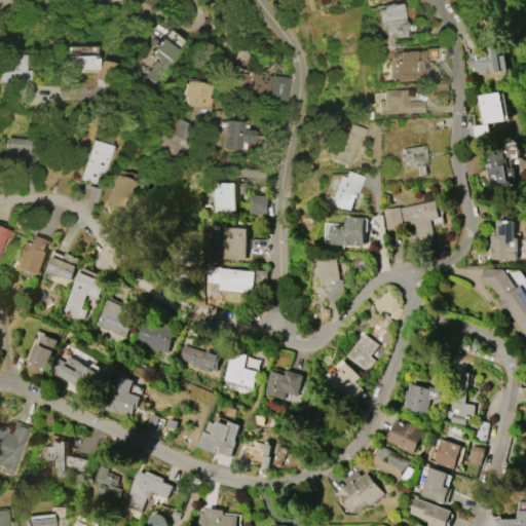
[(403,30),(404,37),(395,38),(395,37),(382,38),(381,25),(377,25),(375,9),(381,9),(380,5),(386,4),(386,3),(387,3),(388,3),(389,3),(389,4),(400,4),(400,6),(401,6),(402,20),(403,22),(404,23),(405,24),(406,25),(406,27),(405,28),(404,29),(403,30)]
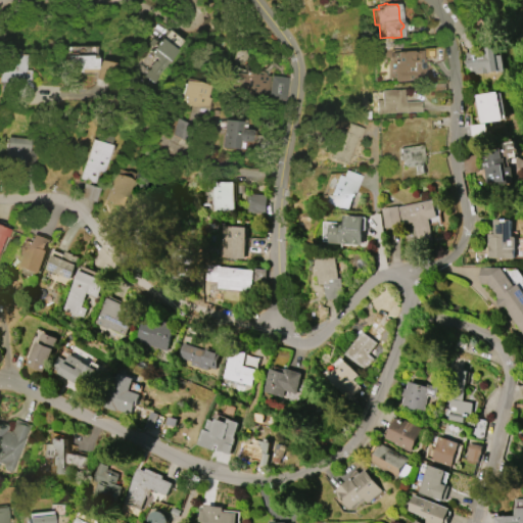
[(153,83),(143,76),(148,68),(149,69),(150,67),(149,66),(153,60),(155,61),(156,59),(148,53),(159,38),(161,40),(168,31),(182,42),(157,76),(158,77),(153,83)]
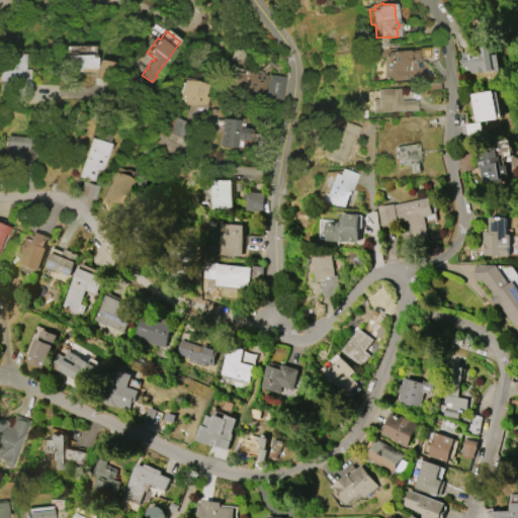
[(368,50),(368,38),(366,38),(366,32),(372,31),(372,37),(385,37),(385,49),(368,50)]
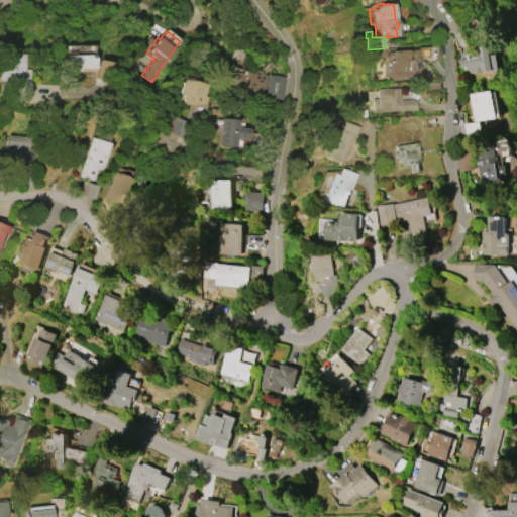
[(497,70),(481,72),(481,73),(468,74),(468,71),(460,72),(459,53),(469,52),(469,54),(481,53),(480,43),(489,43),(490,55),(496,55),(497,70)]
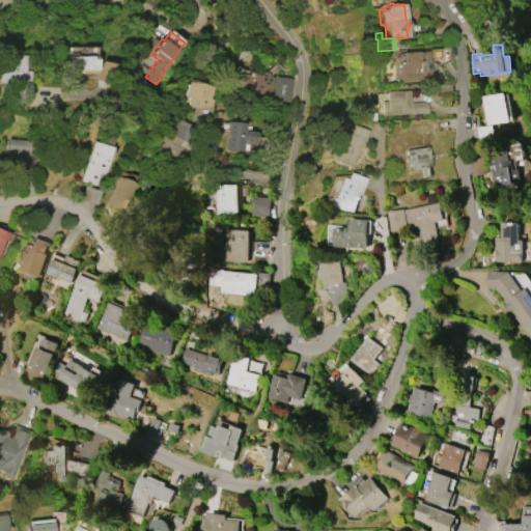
[(430,81),(400,82),(399,64),(400,64),(400,62),(401,62),(401,52),(426,51),(427,59),(429,59),(430,81)]
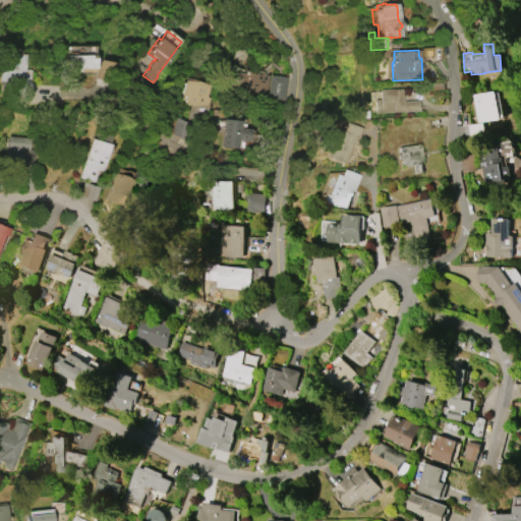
[(15,81),(0,81),(0,69),(6,69),(6,54),(24,54),(24,69),(30,69),(29,82),(31,82),(30,97),(15,97),(15,81)]
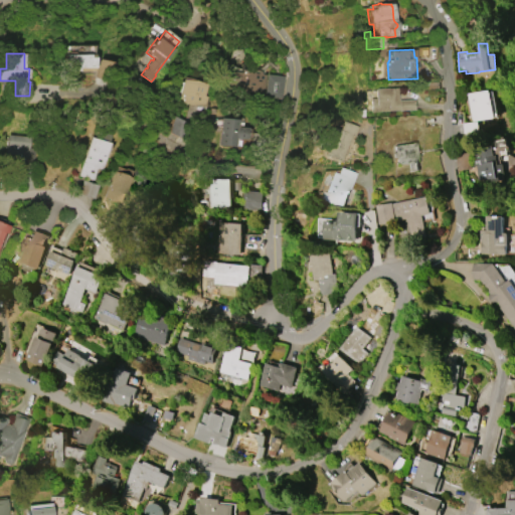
[(94,67),(77,67),(77,70),(62,70),(62,57),(63,57),(63,54),(88,54),(88,57),(94,57),(94,67)]
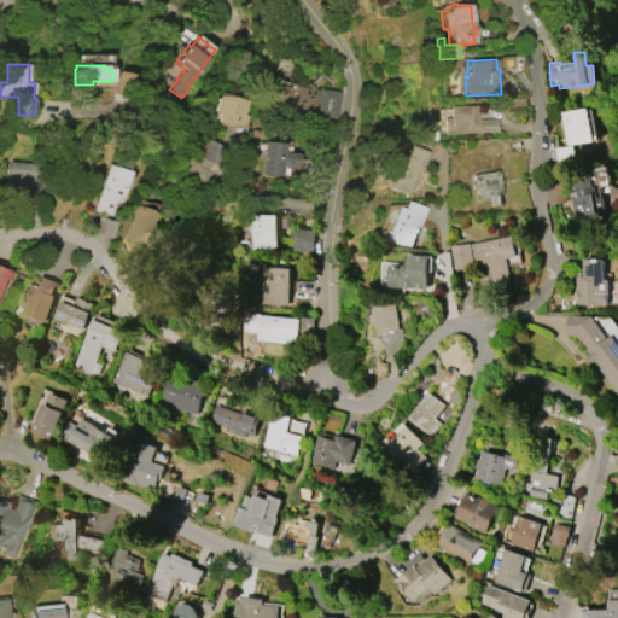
[(112,92),(128,95),(133,75),(117,71),(112,92)]
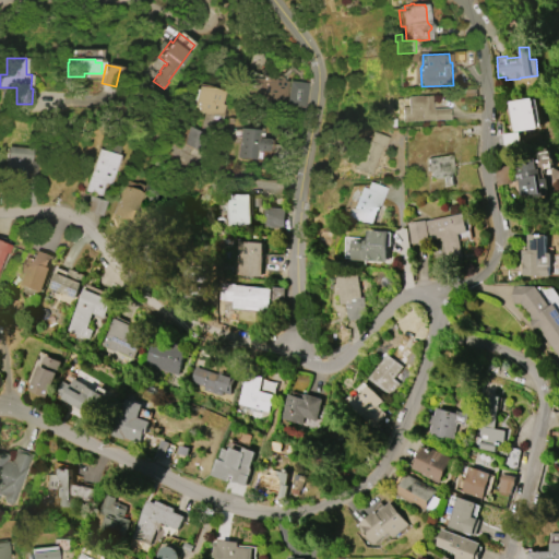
[(286,100),(273,99),(272,103),(249,100),(251,78),(263,78),(263,76),(272,76),(272,74),(288,76),(287,81),(307,82),(305,107),(285,106),(286,100)]
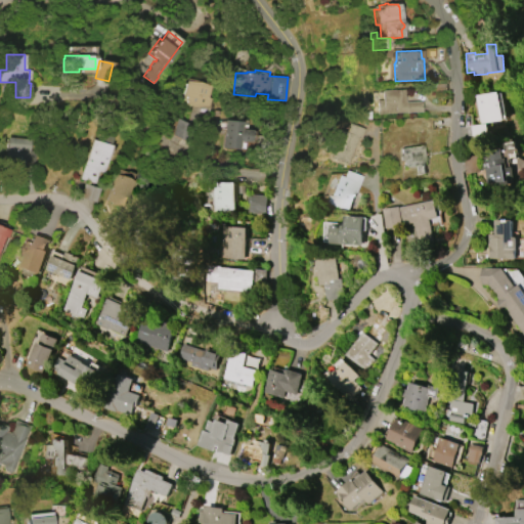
[(181,98),(184,81),(198,82),(209,86),(207,97),(210,98),(208,106),(192,106),(185,104),(185,101),(181,98)]
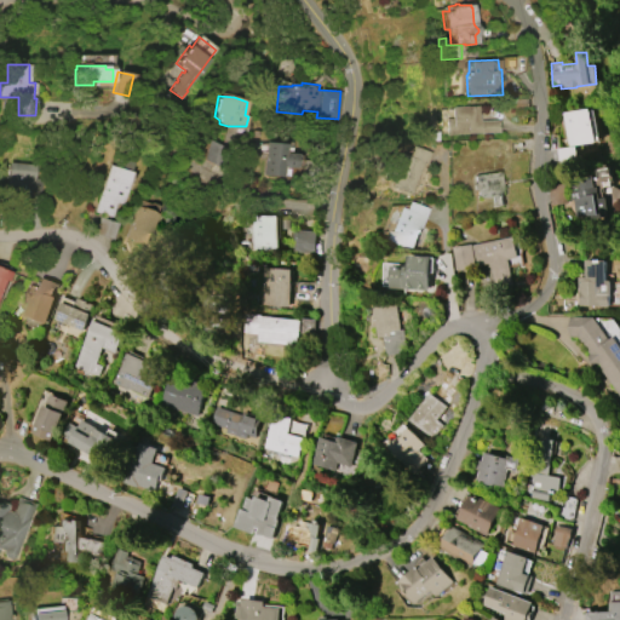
[(498,132),(481,133),(445,135),(445,119),(451,119),(451,107),(478,105),(480,120),(498,120),(498,132)]
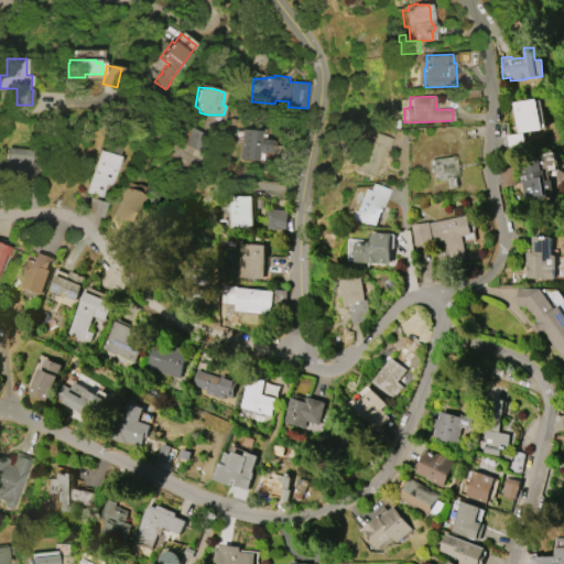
[(535,99),(540,130),(517,133),(512,102),(535,99)]
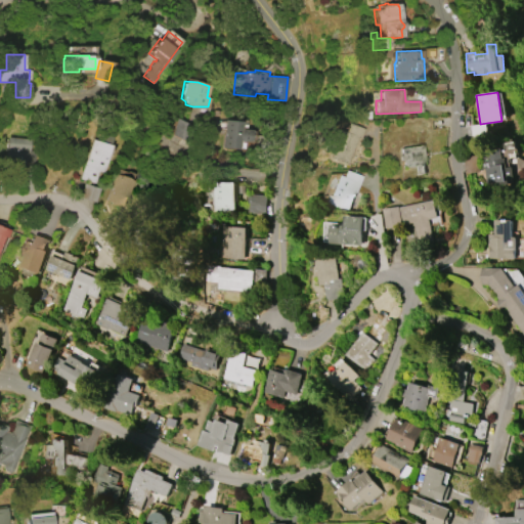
[(243,121),(242,129),(252,130),(251,142),(241,141),(239,149),(222,147),(225,120),(243,121)]
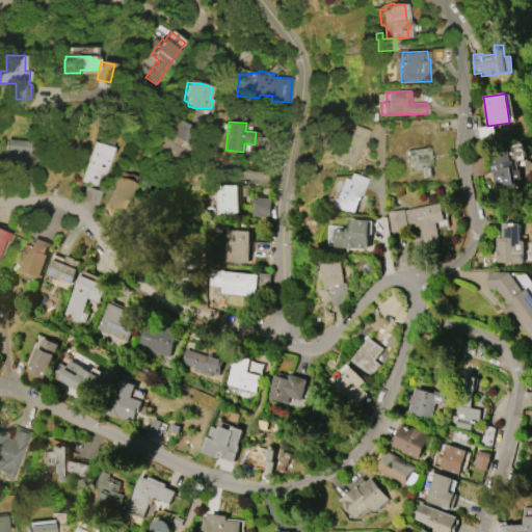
[(369,131),(365,141),(362,139),(353,167),(334,160),(343,132),(348,134),(351,125),(369,131)]
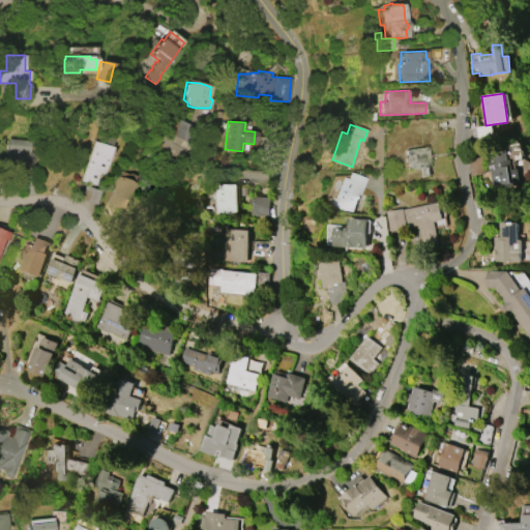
[(493,141),(492,126),(477,126),(478,142),(493,141)]
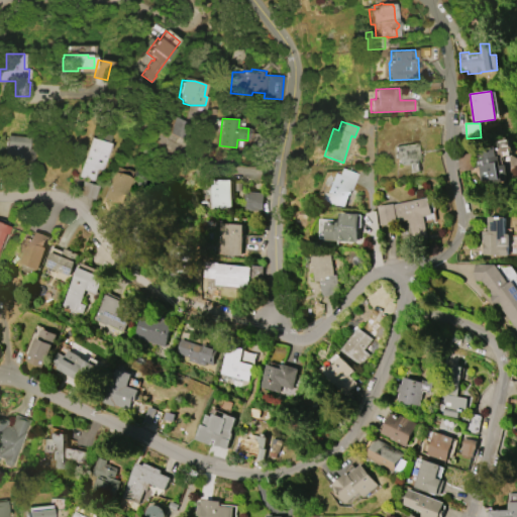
[(88,137),(97,140),(100,132),(109,135),(107,143),(108,143),(100,171),(95,169),(92,181),(77,176),(88,137)]
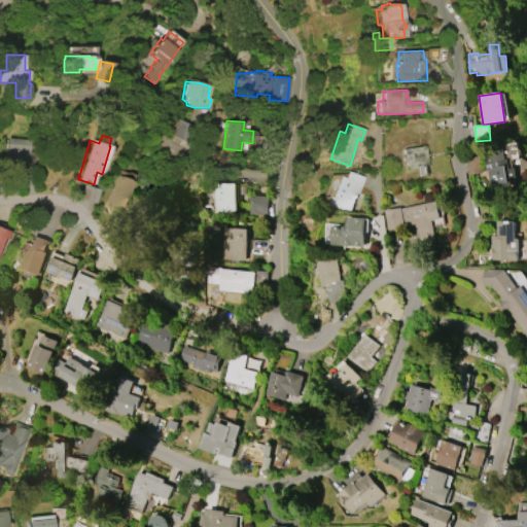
[(6,138),(30,139),(27,174),(4,172),(6,150),(5,150),(6,138)]
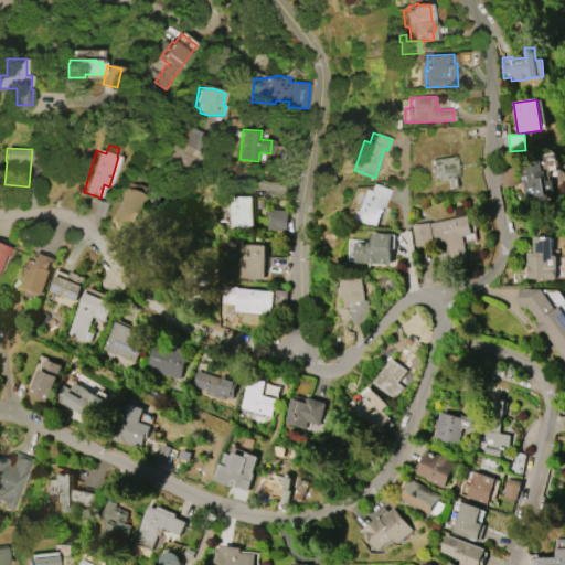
[(432,160),(454,157),(459,188),(449,189),(447,179),(435,181),(434,173),(432,173),(430,169),(433,166),(432,160)]
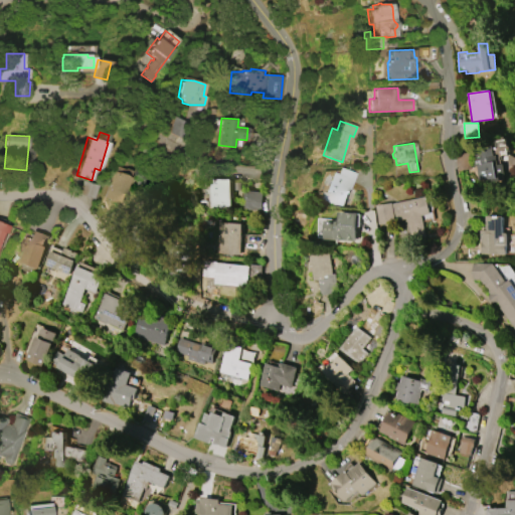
[(494,156),(495,165),(502,164),(504,183),(491,184),(490,179),(477,181),(475,166),(473,166),(472,155),(479,154),(478,147),(491,146),(492,156),(494,156)]
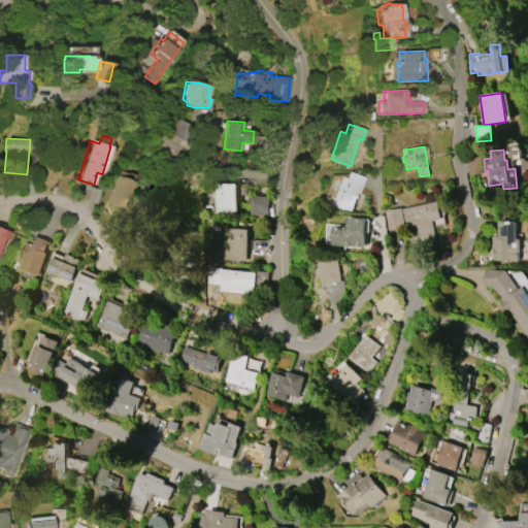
[(330,204),(339,176),(344,178),(348,171),(364,177),(356,199),(355,198),(351,211),(330,204)]
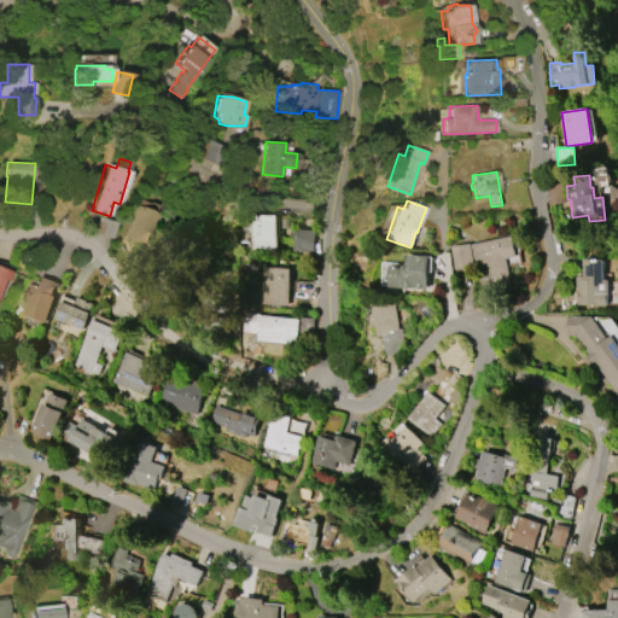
[(157,213),(145,244),(126,237),(138,205),(157,213)]
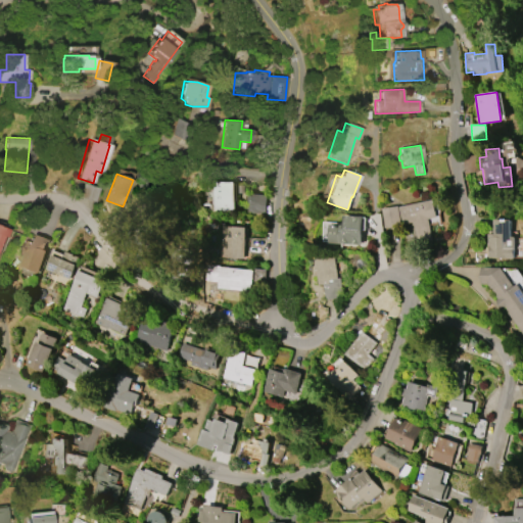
[(214,211),(214,182),(235,182),(235,211),(214,211)]
